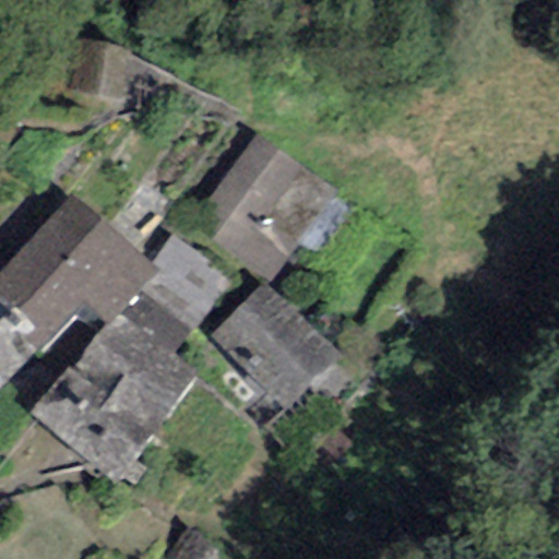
[(334,192),(251,134),(189,223),(272,281),(334,192)]
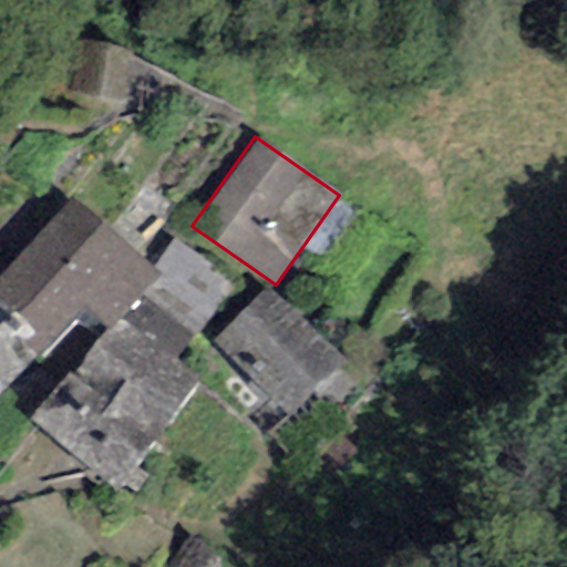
[(158,271),(73,208),(0,286),(0,399),(81,312),(107,326),(158,271)]
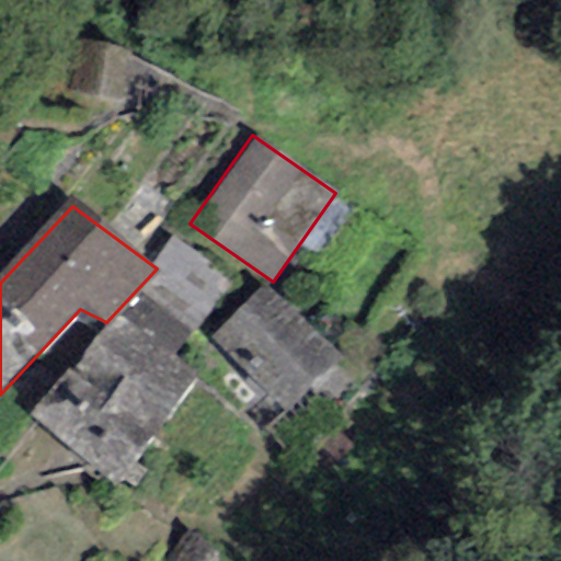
[(261,286),(212,338),(288,411),(338,358),(261,286)]
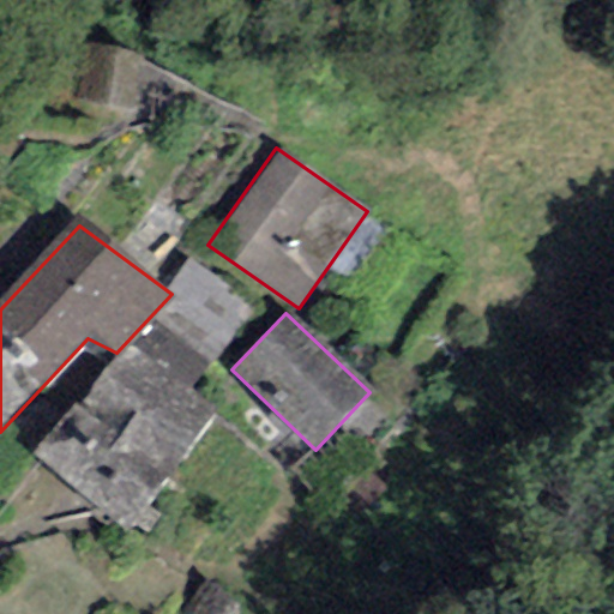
[(221,416),(126,349),(35,451),(124,531),(221,416)]
